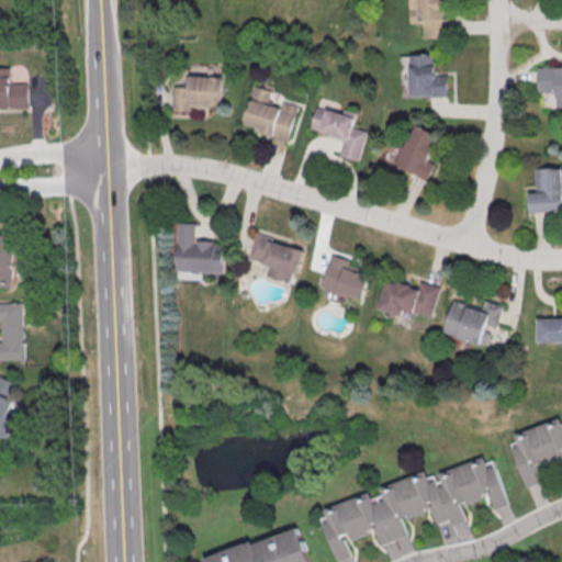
[(411,0),(412,23),(425,23),(425,37),(447,37),(446,0),(411,0)]
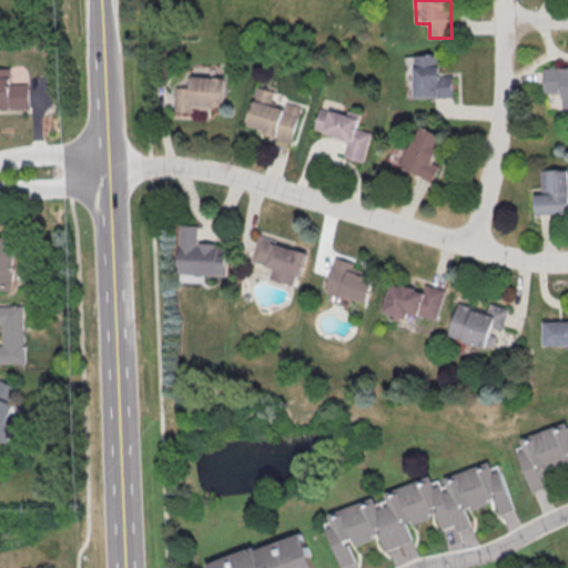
[(454,75),(440,75),(439,54),(415,56),(415,73),(409,73),(409,95),(455,93),(454,75)]
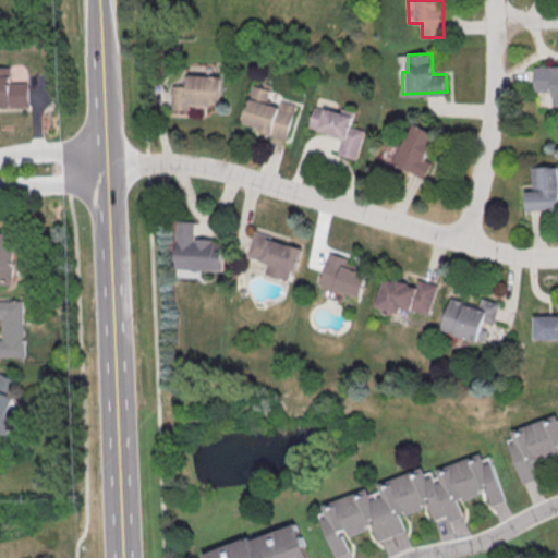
[(554,106),(557,105),(557,65),(534,67),(535,92),(553,91),(554,106)]
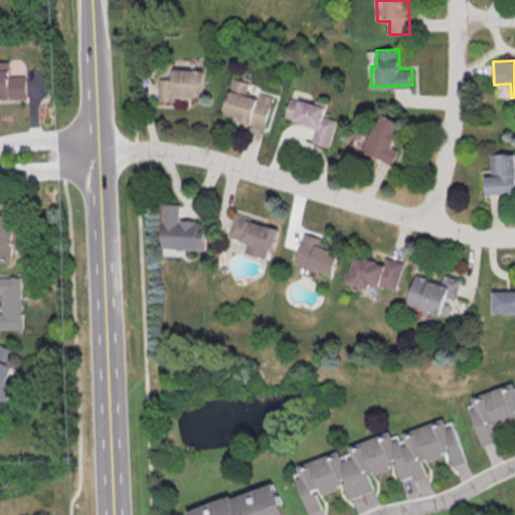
[(26,75),(9,75),(9,61),(0,61),(0,99),(26,99),(26,75)]
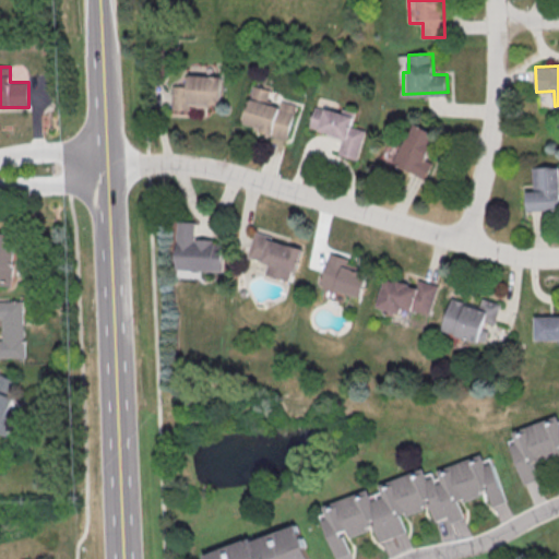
[(224,75),(190,74),(189,86),(174,85),(173,110),(192,110),(192,105),(223,106),(224,75)]
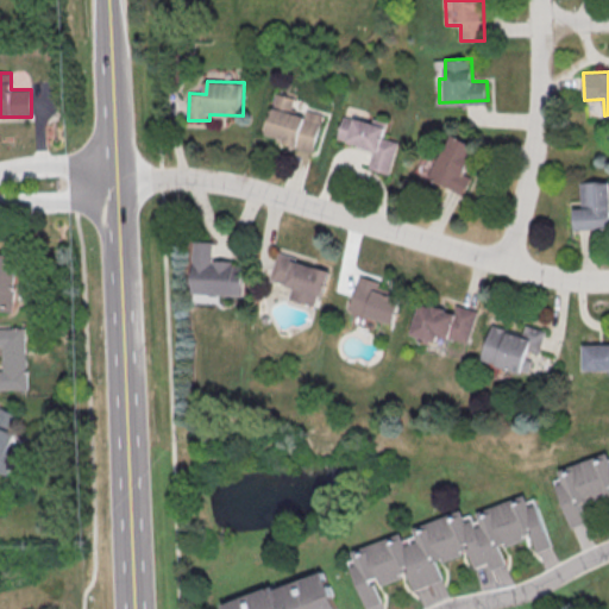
[(268,133),(284,138),(283,143),(314,151),(324,113),(308,108),(306,115),(293,112),(296,98),(278,93),(268,133)]
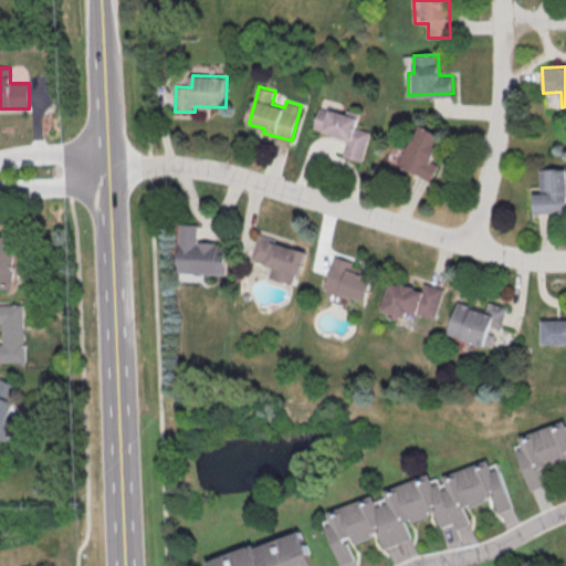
[(321,111),(359,122),(357,130),(370,135),(362,164),(344,158),(348,144),(324,137),(324,134),(314,130),(321,111)]
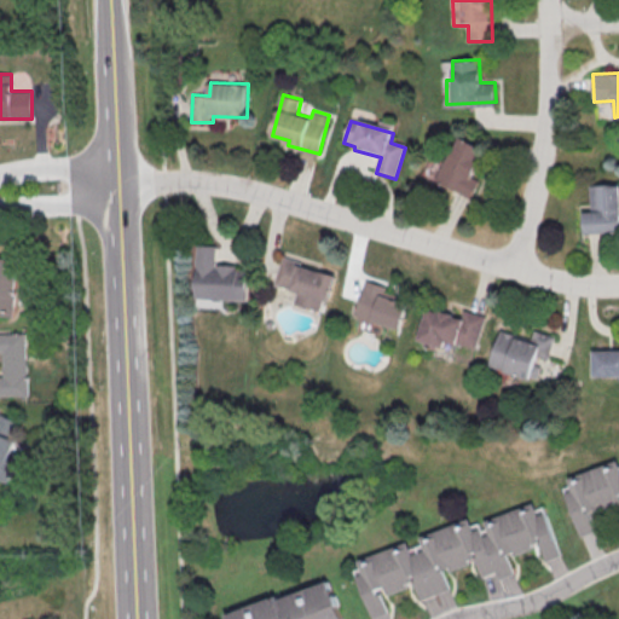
[(437,180),(472,197),(480,179),(473,175),(486,149),(458,136),(437,180)]
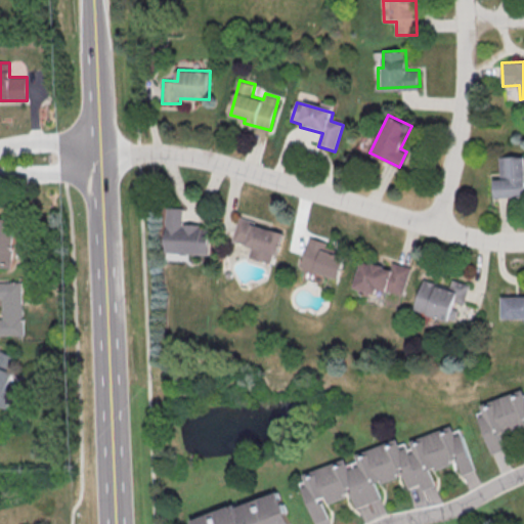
[(523,197),(523,156),(499,157),(500,178),(494,178),(494,198),(523,197)]
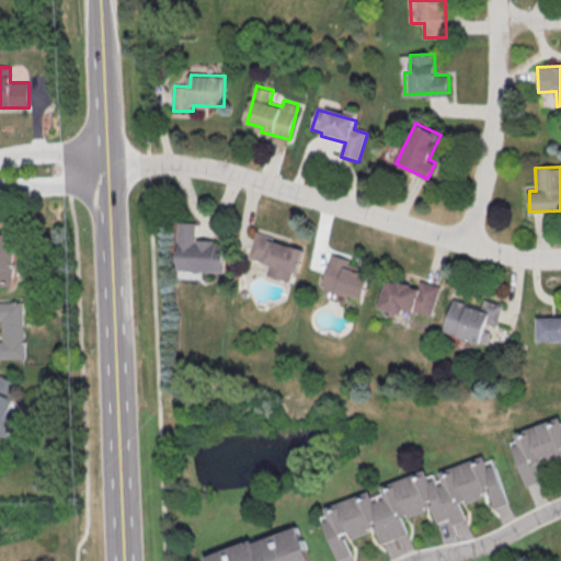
[(226,273),(227,241),(197,240),(197,222),(180,222),(179,271),(226,273)]
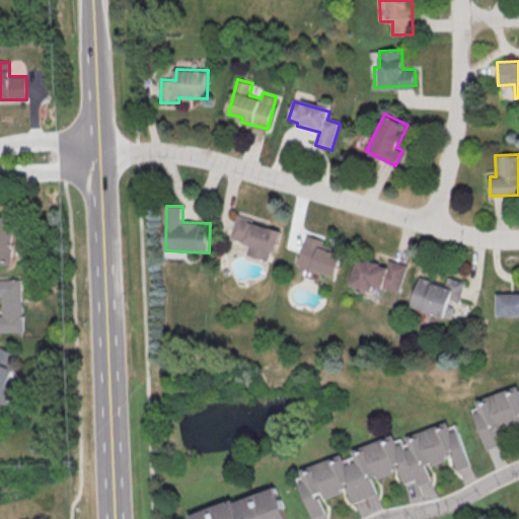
[(231,238),(250,243),(247,254),(270,261),(272,251),(277,252),(283,229),(237,217),(231,238)]
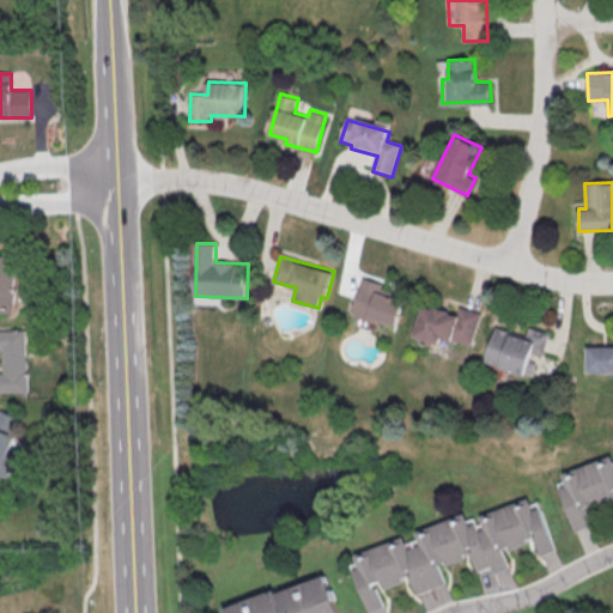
[(384,283),(363,277),(353,313),(398,326),(406,299),(381,292),(384,283)]
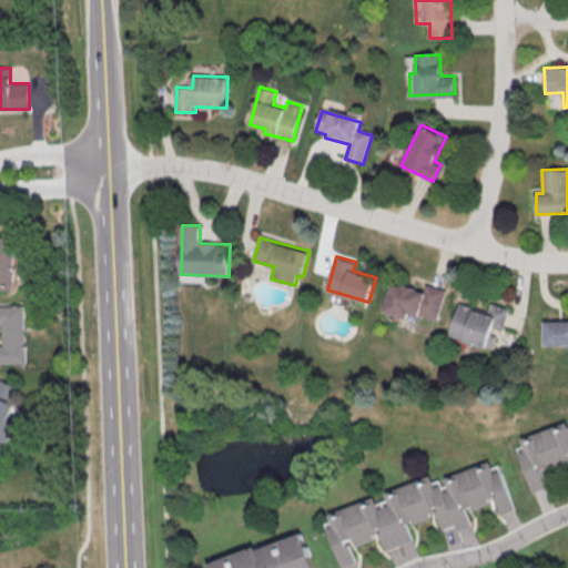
[(436,320),(444,288),(424,284),(423,291),(392,282),(384,313),(406,318),(408,313),(436,320)]
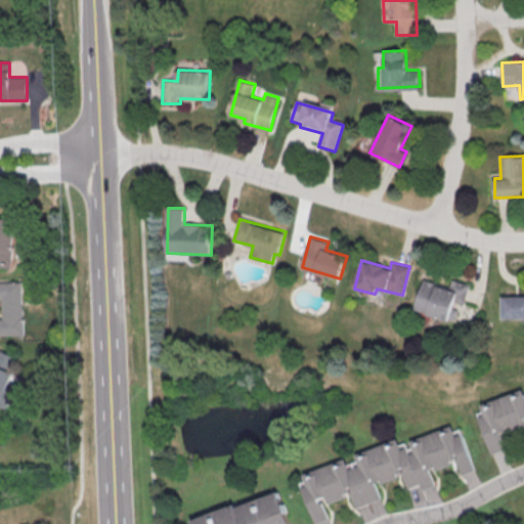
[(467,284),(449,279),(448,287),(421,280),(413,311),(453,320),(456,306),(462,307),(467,284)]
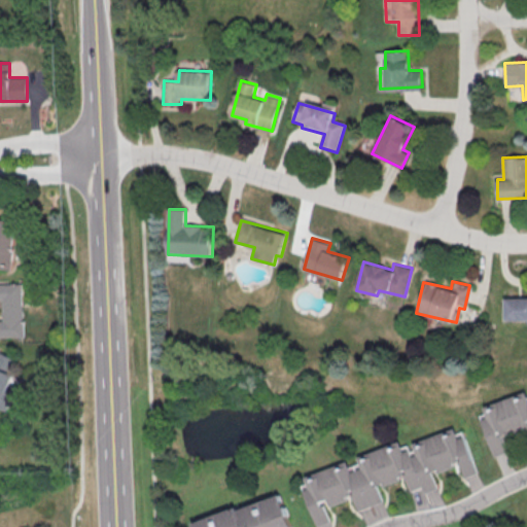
[(0,283),(0,300),(0,301),(1,320),(0,319),(0,337),(23,337),(21,283),(0,283)]
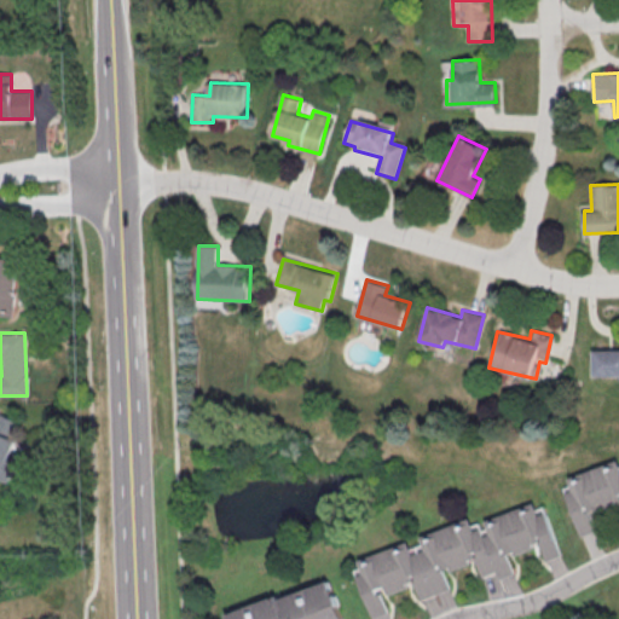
[(591,376),(618,376),(618,350),(591,351),(591,376)]
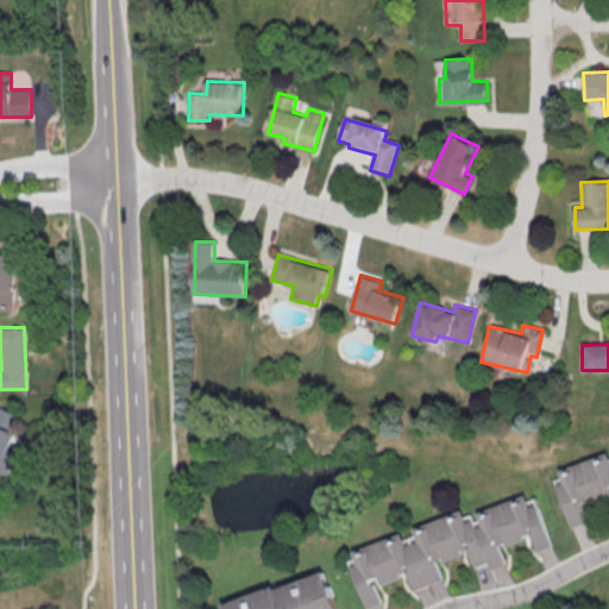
[(0,471),(7,475),(17,452),(5,447),(19,415),(0,407),(0,471)]
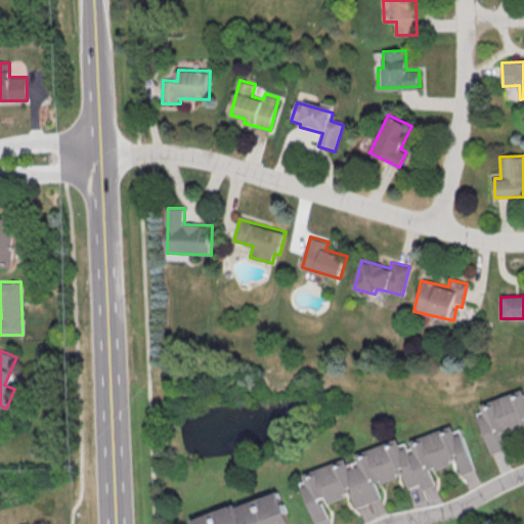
[(491,454),(506,449),(500,433),(523,426),(523,392),(523,390),(480,403),(484,416),(480,417),(491,454)]
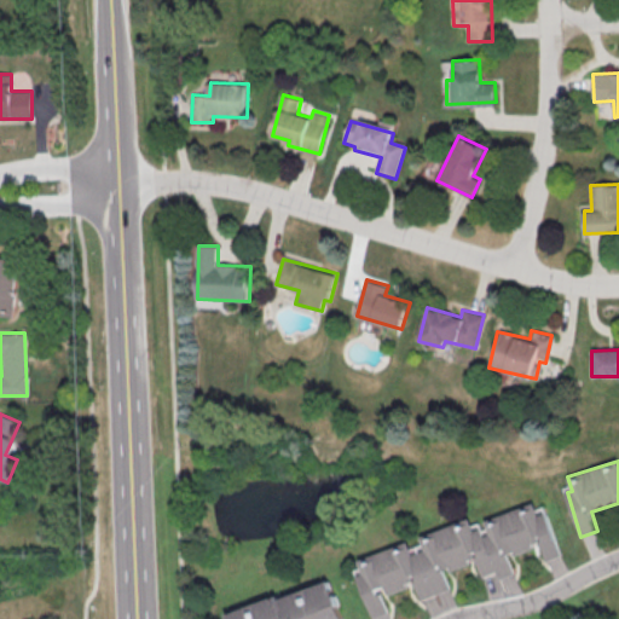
[(358,559),(362,572),(357,576),(371,618),(387,613),(386,594),(415,585),(420,600),(449,590),(443,570),(456,570),(474,557),(480,574),(514,576),(508,556),(541,545),(545,561),(561,555),(547,514),(537,513),(534,503),(486,519),(486,537),(479,528),(472,528),(469,519),(420,536),(424,550),(415,553),(411,553),(408,543),(358,559)]
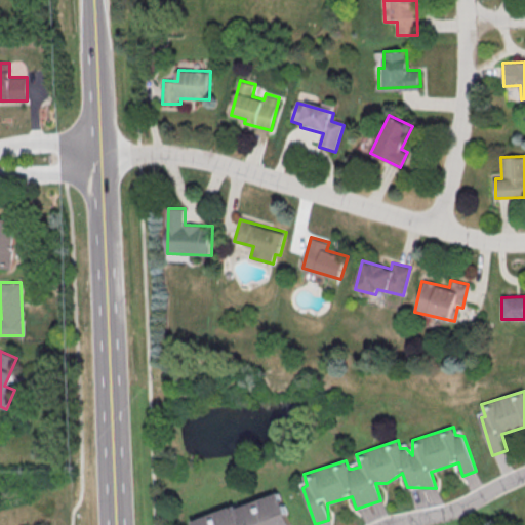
[(194,518),(195,524),(290,524),(283,494),(194,518)]
